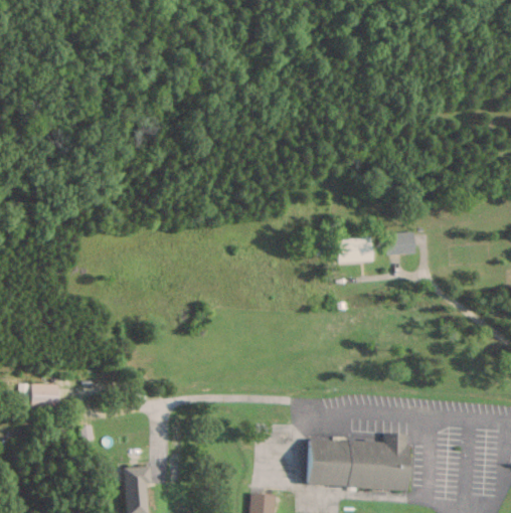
[(414,233),(387,233),(387,254),(414,254),(414,233)]
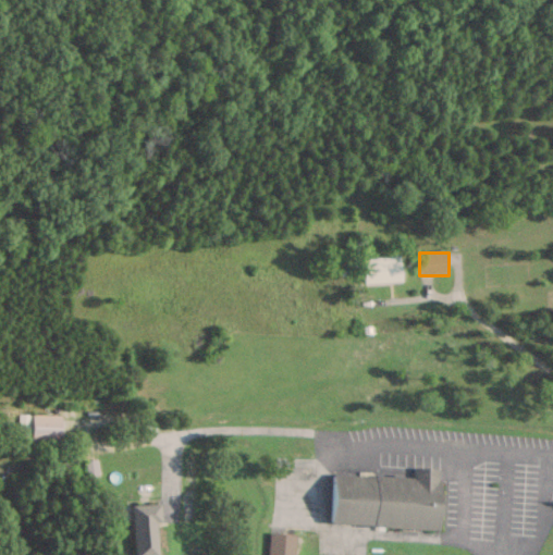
[(403,257),(365,258),(366,284),(403,283),(403,257)]
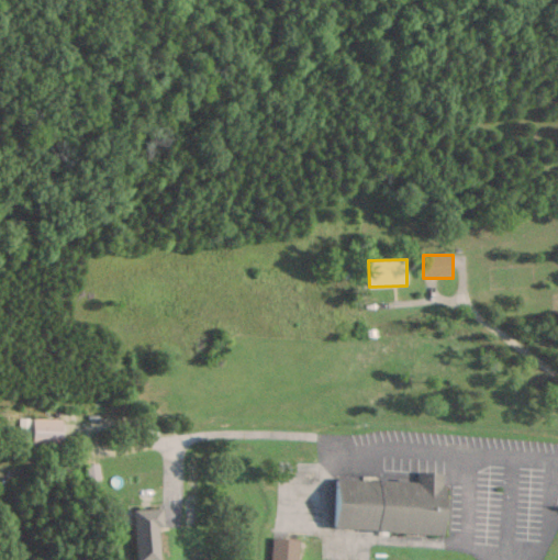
[(63,447),(63,420),(22,420),(22,447),(63,447)]
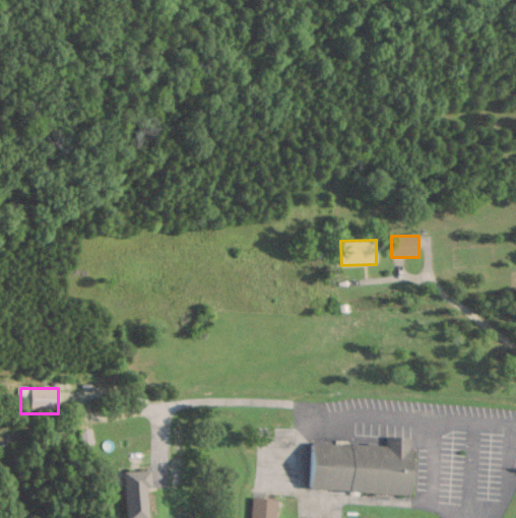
[(310,491),(409,496),(411,439),(388,438),(388,447),(312,444),(310,491)]
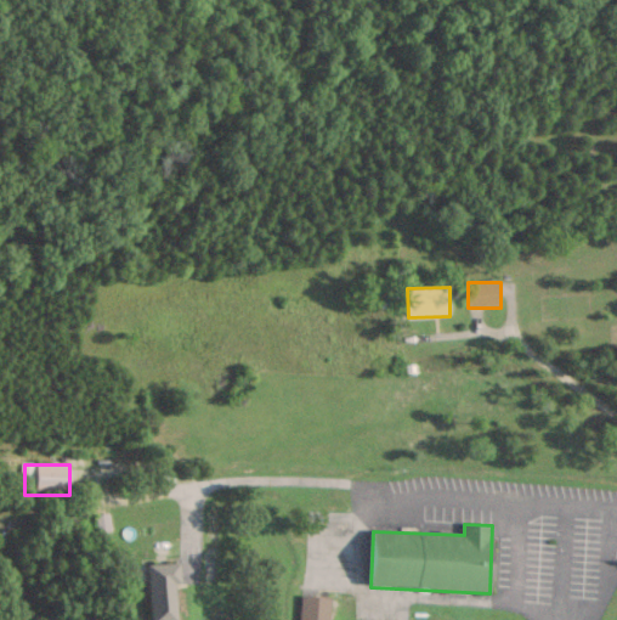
[(177,619),(176,585),(181,585),(180,564),(149,565),(151,619),(177,619)]
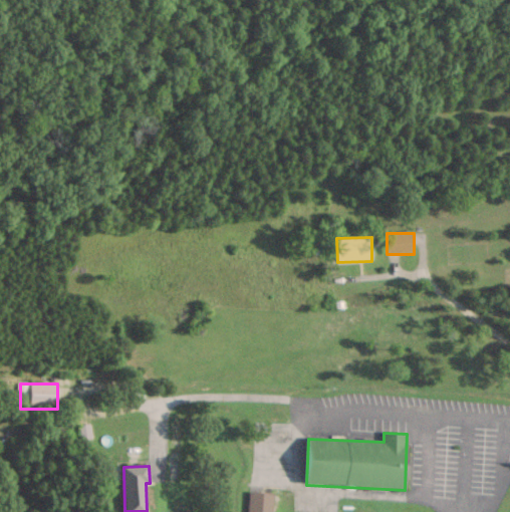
[(272,511),(273,495),(249,494),(248,511),(272,511)]
